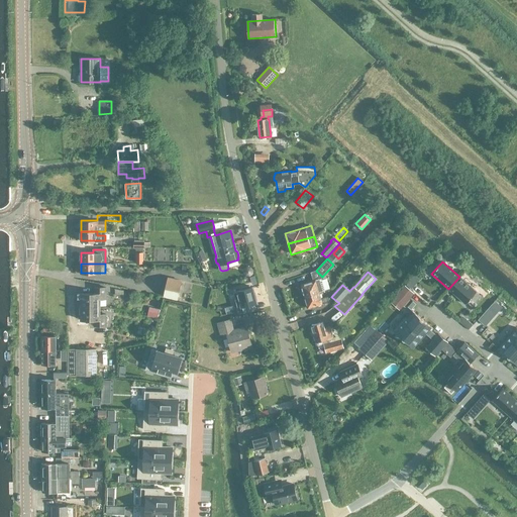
[(412,288),(421,279),(415,273),(406,282),(412,288)]
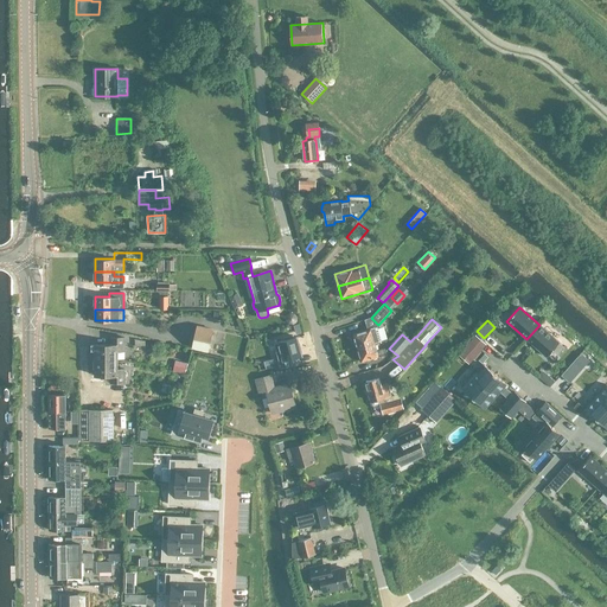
[(564,347),(540,325),(526,339),(547,357),(553,351),(557,356),(564,347)]
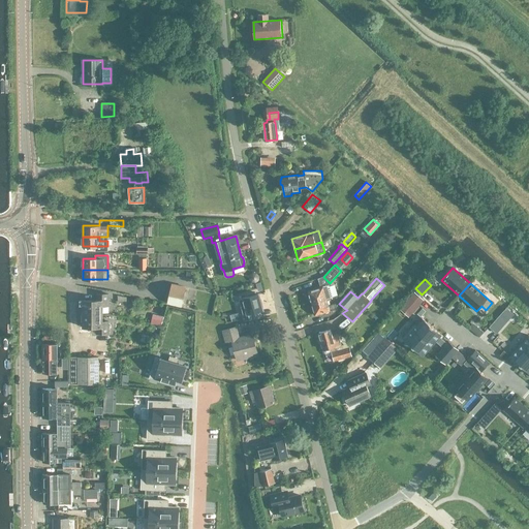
[(186,287),(173,284),(167,303),(182,306),(186,287)]
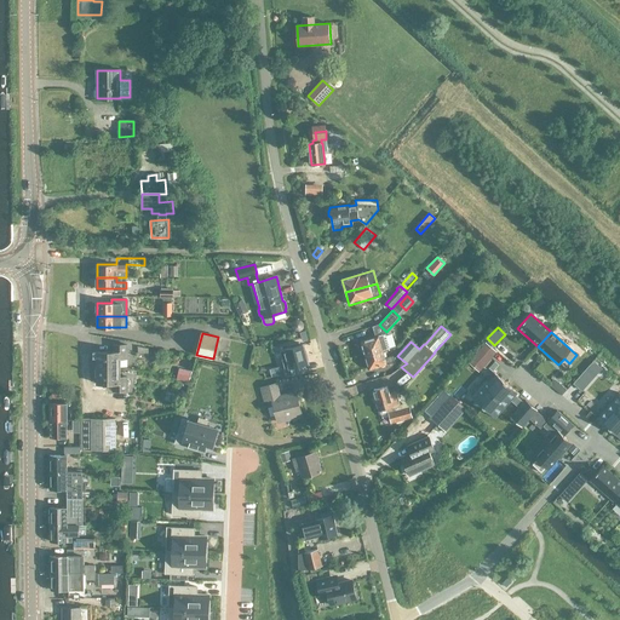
[(365,354),(365,355),(383,350),(382,343),(385,342),(384,334),(361,342),(363,348),(362,349),(363,352),(365,354)]
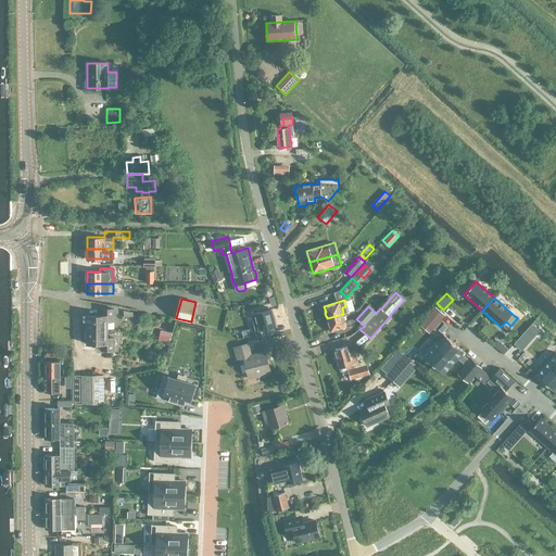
[(436,305),(420,324),(431,332),(446,314),(436,305)]
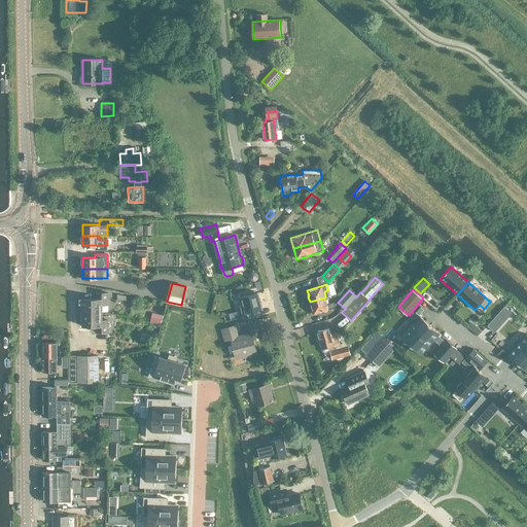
[(238,297),(244,319),(249,319),(260,316),(258,310),(262,309),(257,292),(255,293),(254,291),(247,293),(248,295),(238,297)]
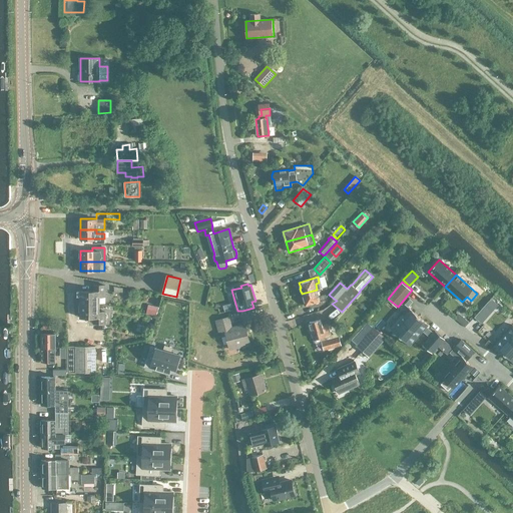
[(80,291),(80,305),(99,305),(99,297),(105,297),(105,285),(93,285),(93,291),(80,291)]
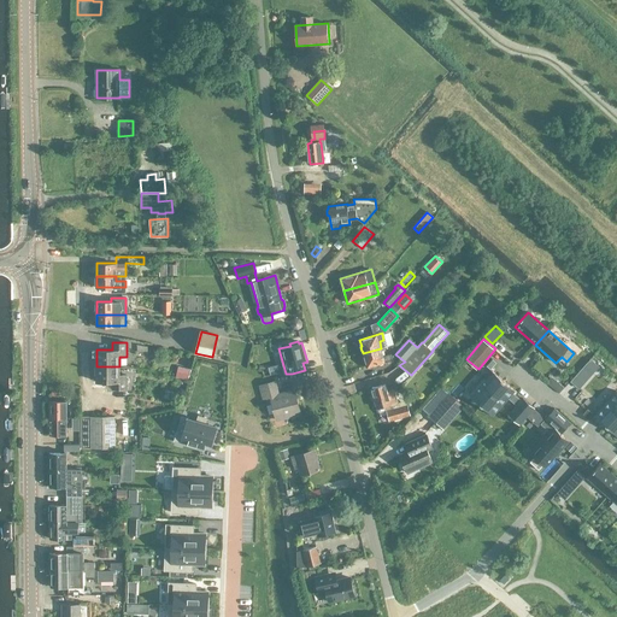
[(381,348),(363,353),(364,356),(363,357),(364,360),(365,362),(368,368),(394,359),(392,353),(383,356),(381,348)]
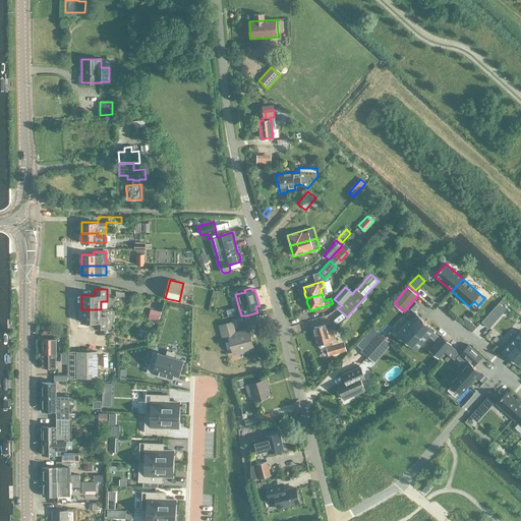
[(499,301),(482,322),(489,328),(506,307),(499,301)]
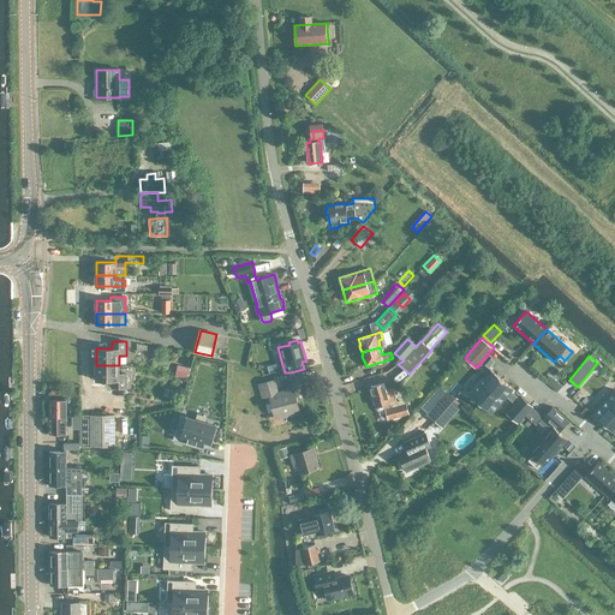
[(189,376),(191,365),(178,364),(175,375),(189,376)]
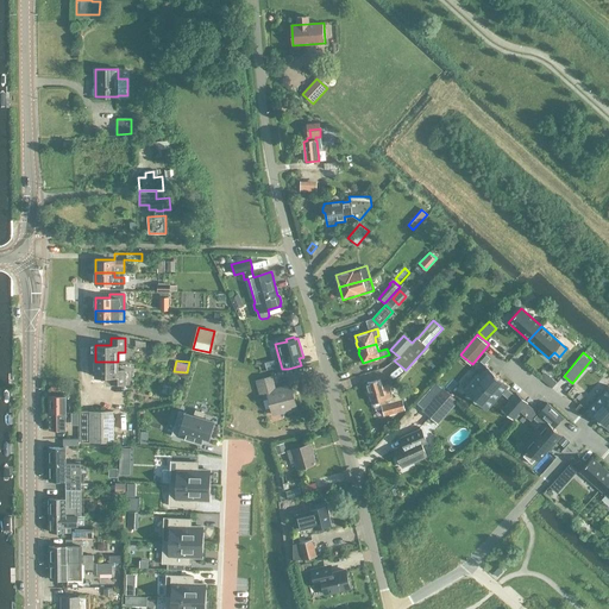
[(118,362),(95,362),(95,376),(111,376),(111,383),(125,383),(125,370),(118,370),(118,362)]
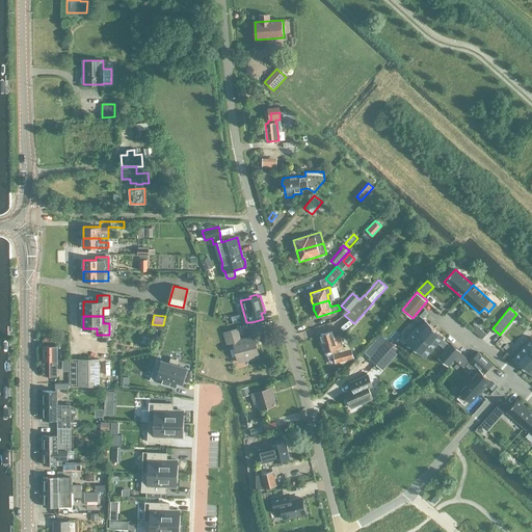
[(415,349),(433,328),(424,319),(404,340),(415,349)]
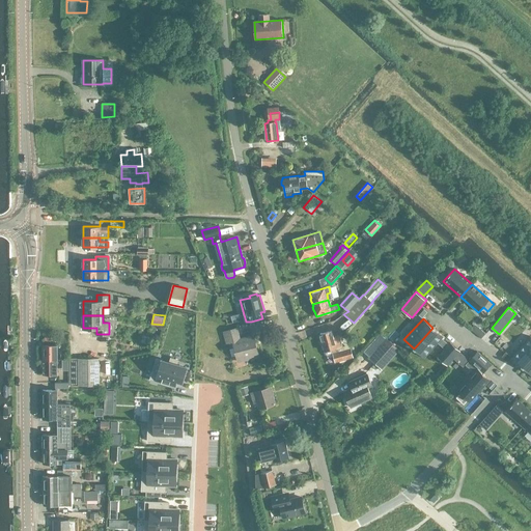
[(482,336),(485,331),(474,324),(471,329),(482,336)]
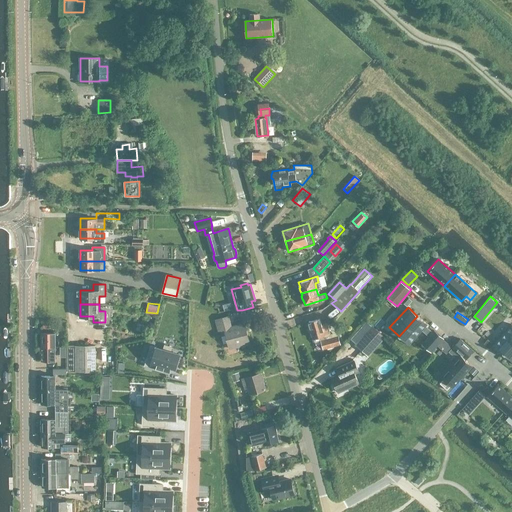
[(427,324),(417,316),(399,336),(409,345),(422,331),(429,337),(422,344),(431,352),(443,338),(434,330),(433,332),(426,326),(427,324)]
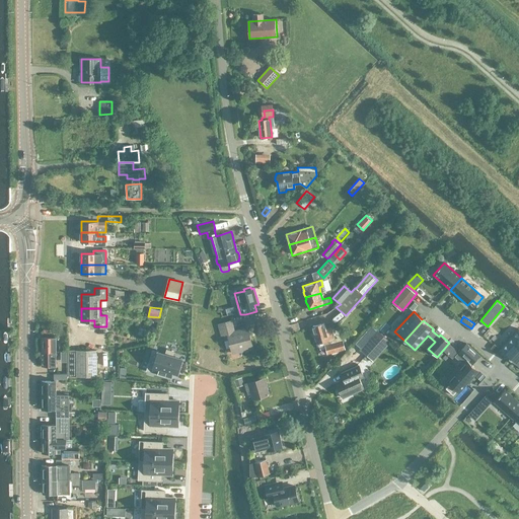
[(252,349),(247,328),(235,331),(232,321),(218,324),(221,336),(227,334),(232,354),(252,349)]
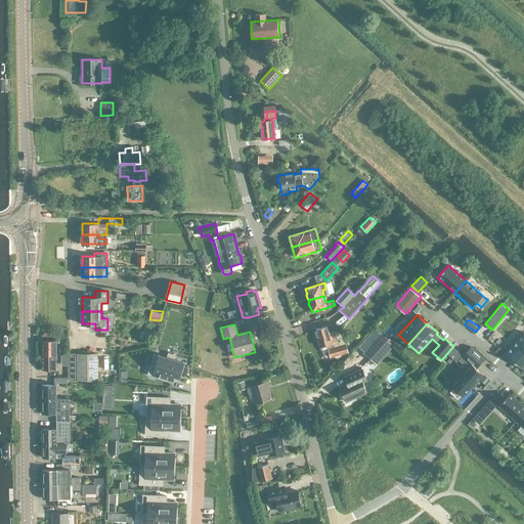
[(332,357),(340,354),(341,357),(349,355),(346,344),(341,345),(334,347),(332,344),(338,342),(334,331),(329,332),(328,328),(316,331),(321,347),(328,345),(332,357)]
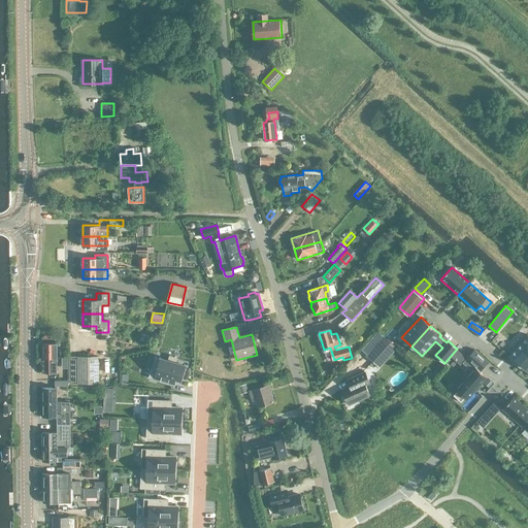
[(519,365),(527,354),(527,334),(508,356),(519,365)]
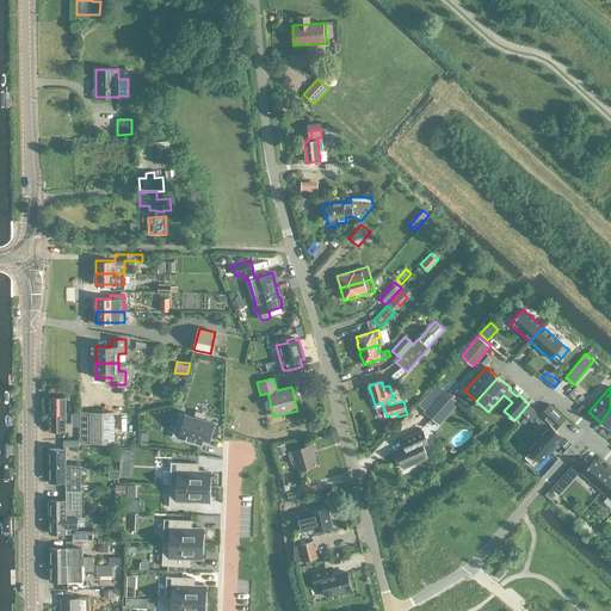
[(455,407),(440,395),(425,412),(439,425),(455,407)]
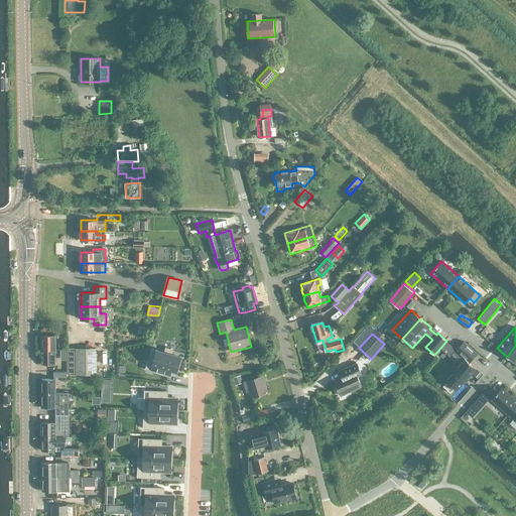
[(41,336),(41,351),(56,351),(55,336),(41,336)]
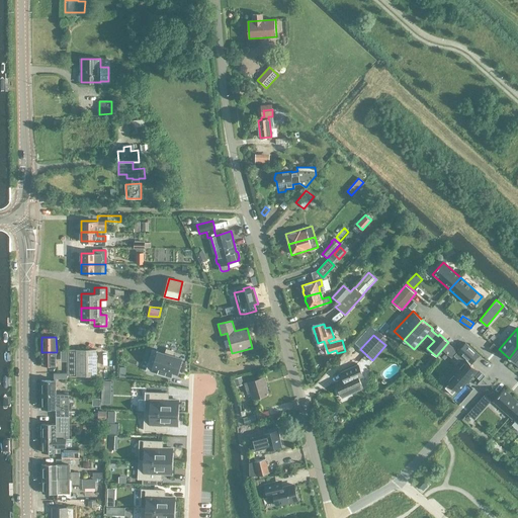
[(497,351),(500,346),(494,342),(490,348),(497,351)]
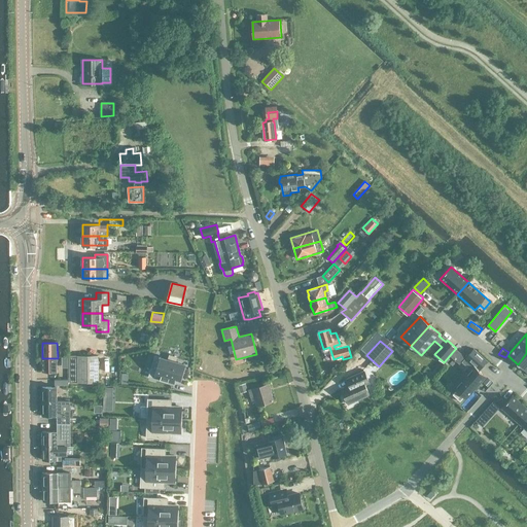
[(466,399),(486,377),(480,371),(488,361),(473,349),(462,362),(470,370),(454,388),(456,390),(452,394),(460,401),(464,397),(466,399)]
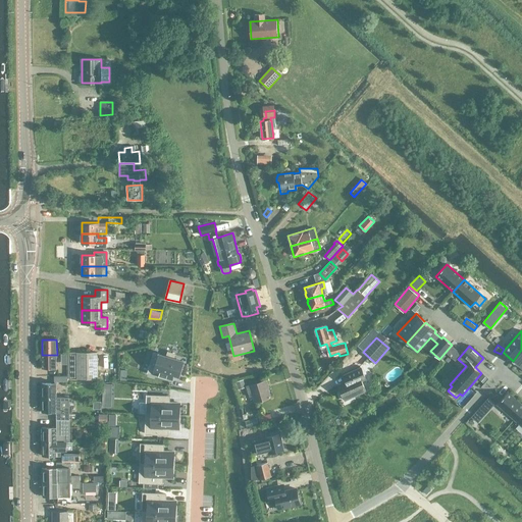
[(521,368),(521,350),(513,361),(521,368)]
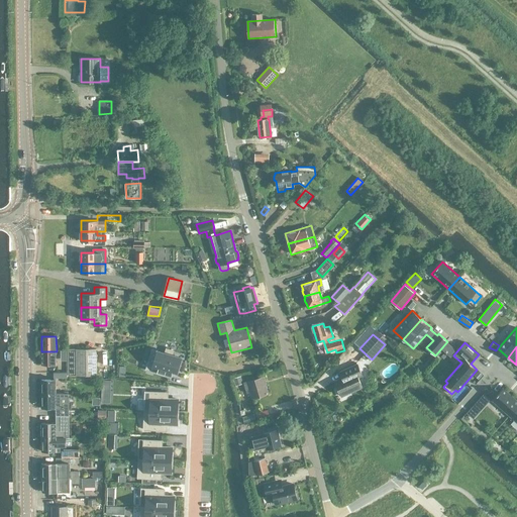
[(96,348),(68,349),(68,376),(96,376),(96,348)]
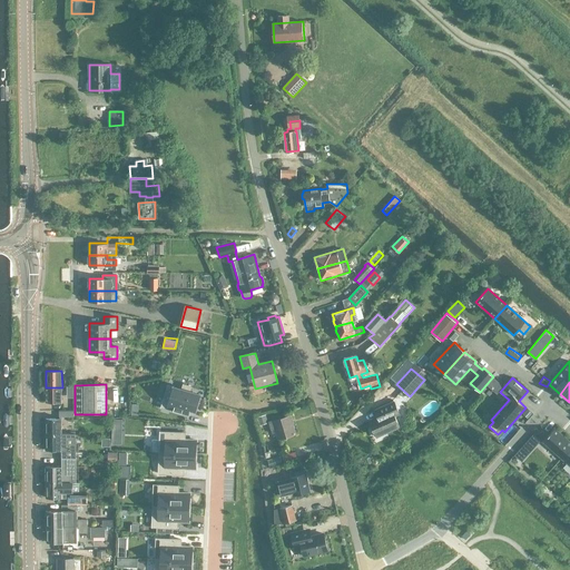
[(168,385),(161,406),(188,415),(190,409),(196,410),(200,395),(190,392),(192,386),(184,384),(183,390),(168,385)]
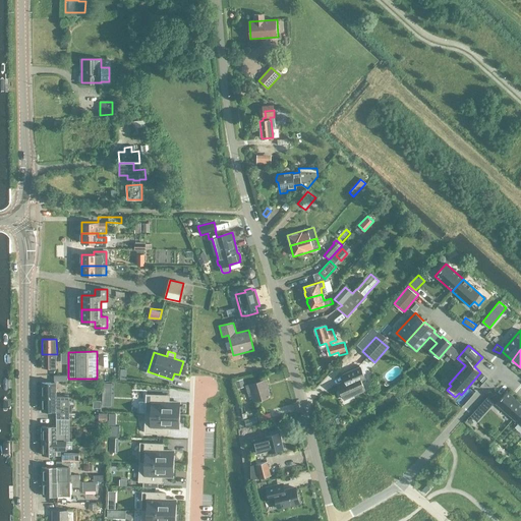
[(57,354),(42,354),(42,367),(57,367),(56,358),(57,354)]
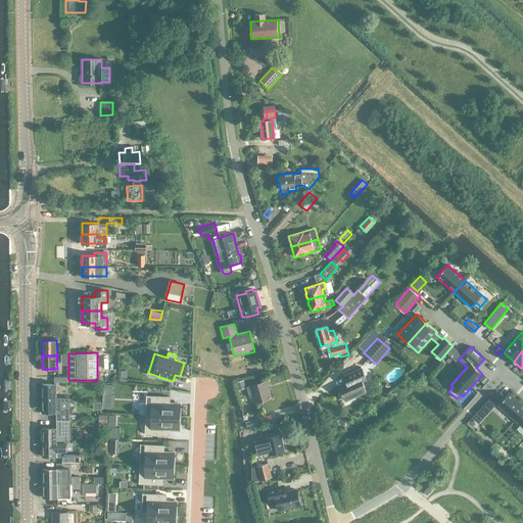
[(362,368),(343,376),(344,377),(347,375),(349,380),(347,380),(346,382),(339,386),(345,400),(367,391),(363,382),(367,380),(362,368)]
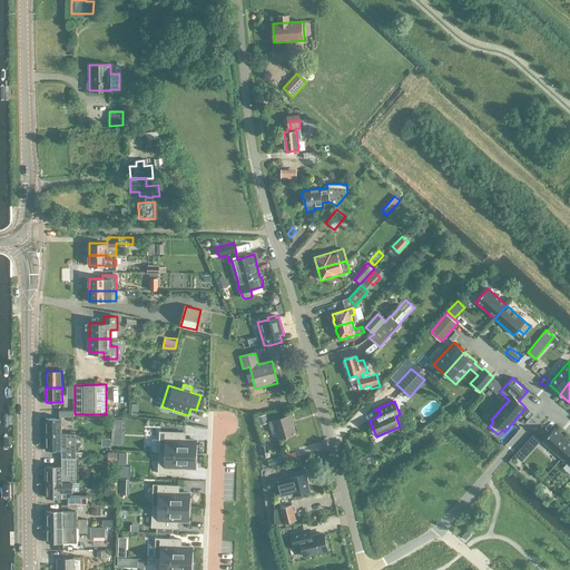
[(256,416),(259,425),(268,423),(266,414),(256,416)]
